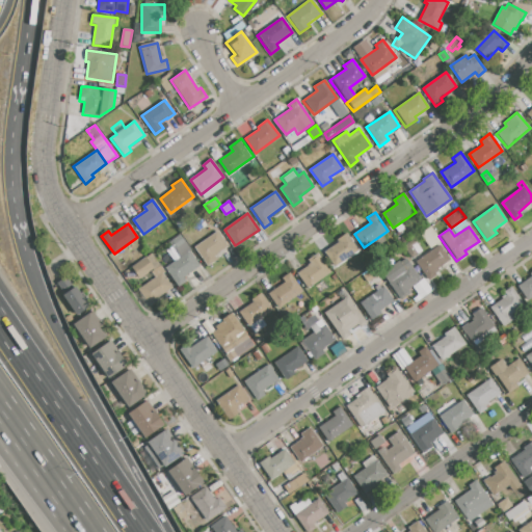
[(194,247),(217,231),(228,246),(214,256),(217,260),(208,266),(194,247)]
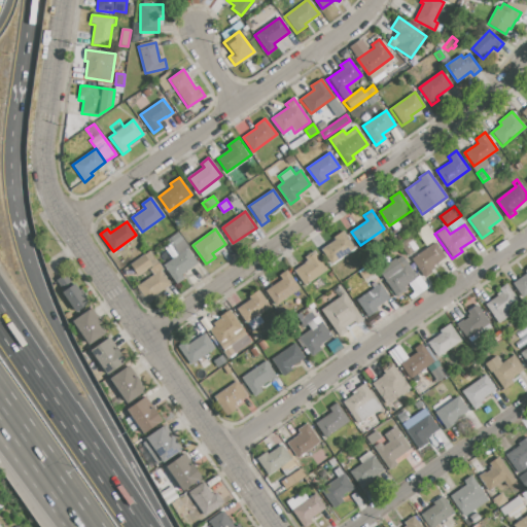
[(321,249),(336,240),(334,237),(343,231),(355,248),(331,264),(321,249)]
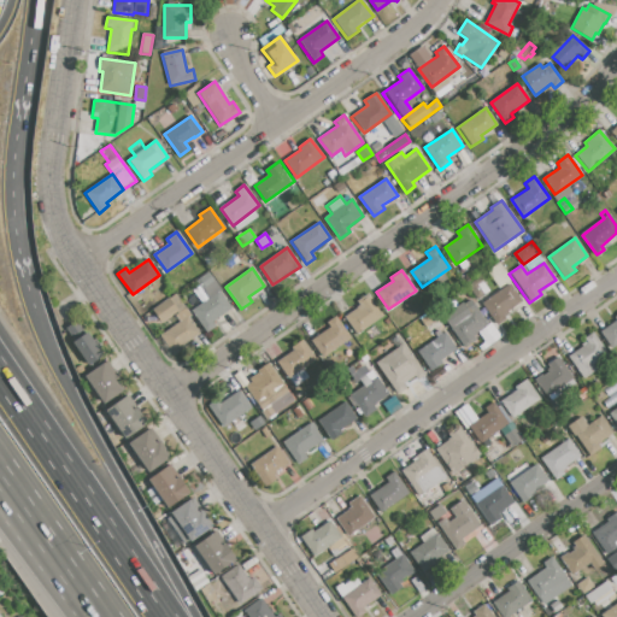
[(216,281),(205,287),(200,278),(210,271),(216,281)]
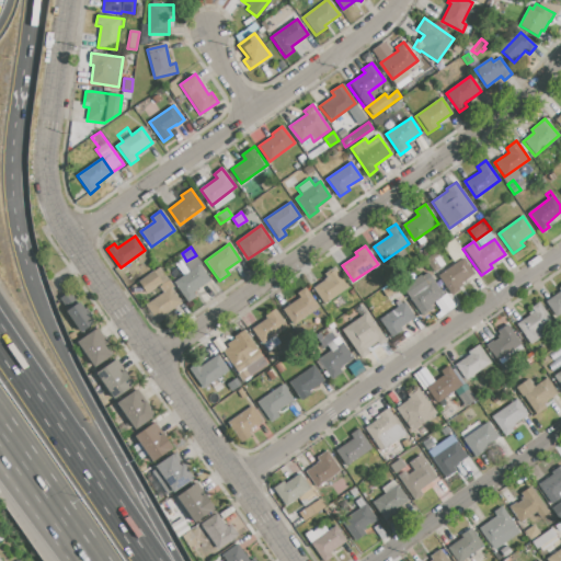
[(435,273),(425,260),(435,252),(445,265),(435,273)]
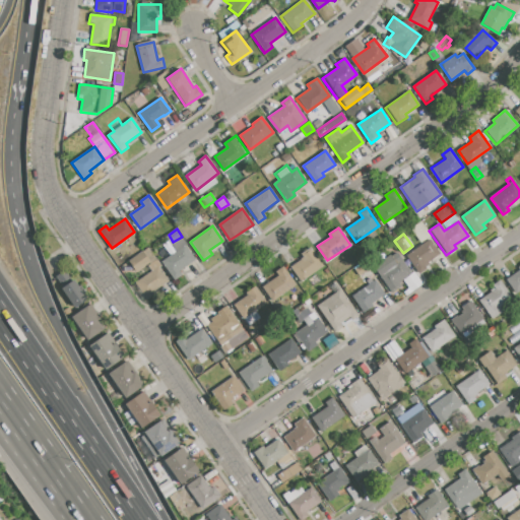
[(176,252),(173,242),(182,237),(187,244),(185,245),(176,252)]
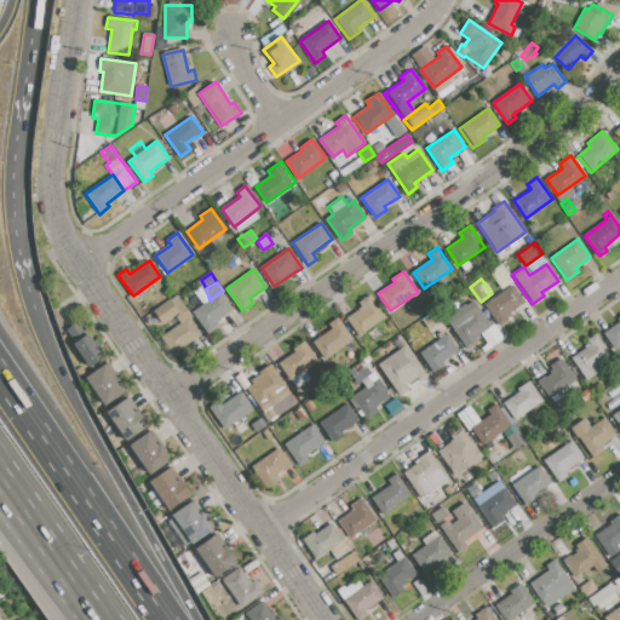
[(484,305),(494,298),(493,296),(511,282),(524,302),(510,313),(512,316),(499,326),(484,305)]
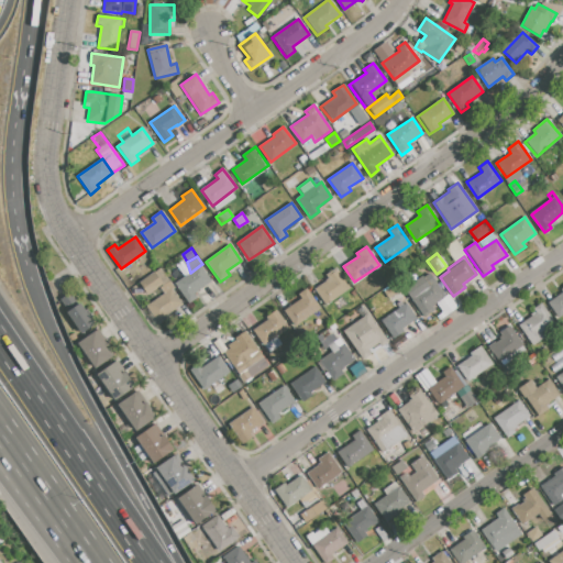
[(175,284),(190,273),(200,265),(211,280),(185,298),(175,284)]
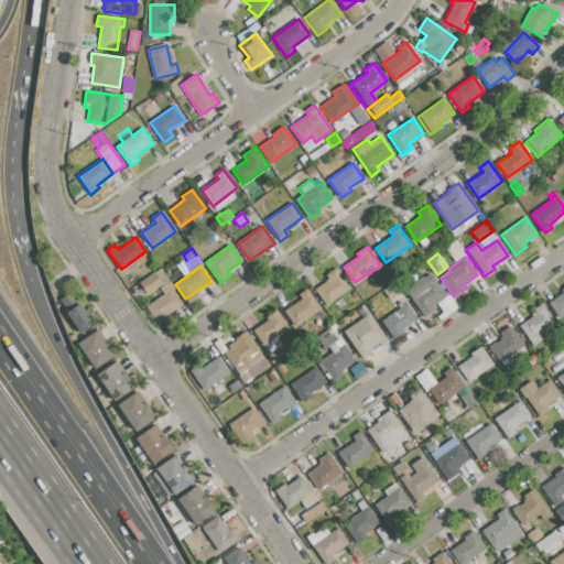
[(315,290),(329,280),(326,275),(337,268),(351,288),(326,305),(315,290)]
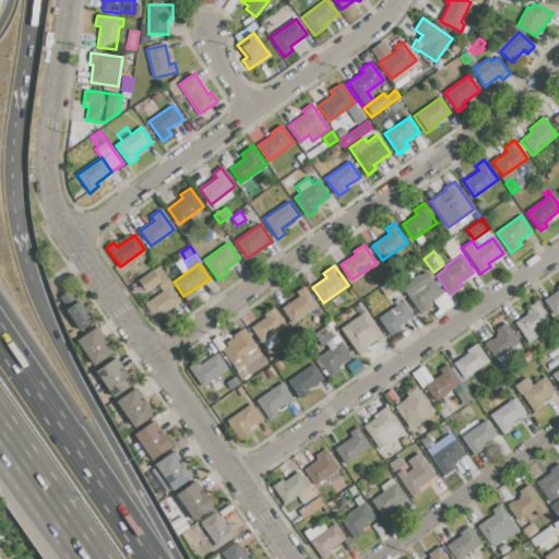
[(401,286),(425,270),(442,295),(429,304),(432,308),(421,314),(401,286)]
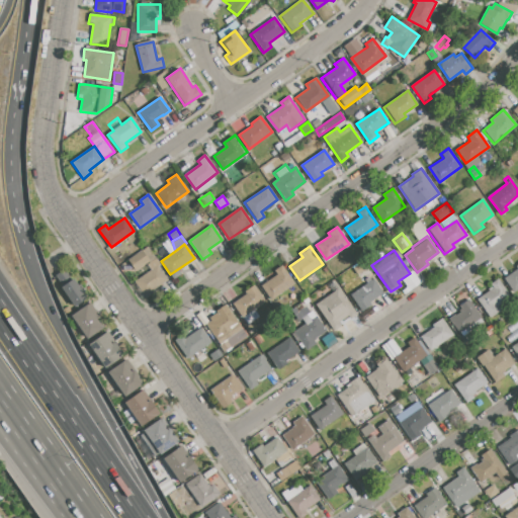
[(135,272),(127,261),(141,251),(149,261),(135,272)]
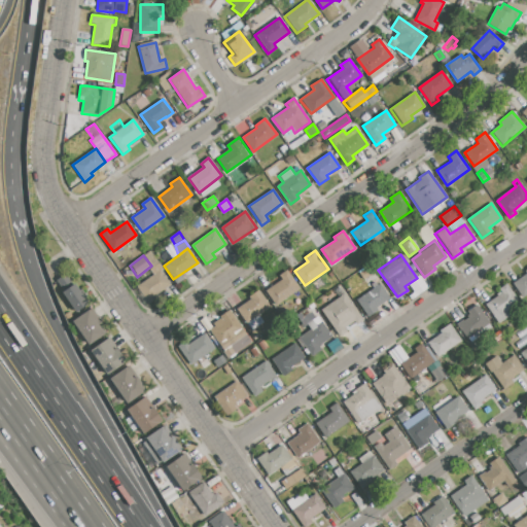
[(136,287),(160,270),(171,285),(147,302),(136,287)]
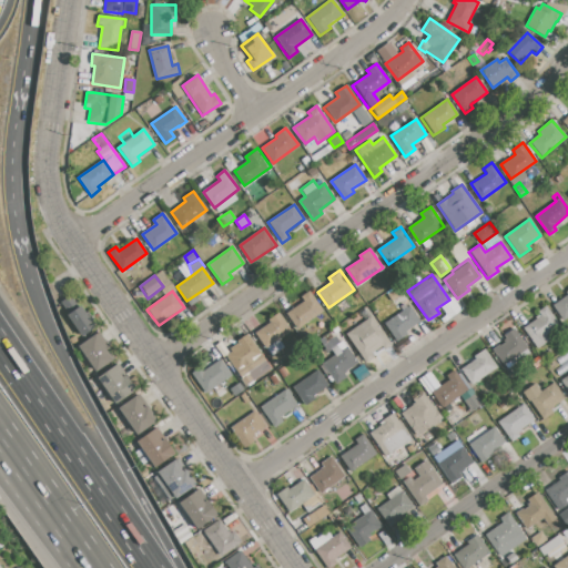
[(286,313),(304,301),(301,297),(310,291),(323,311),(297,328),(286,313)]
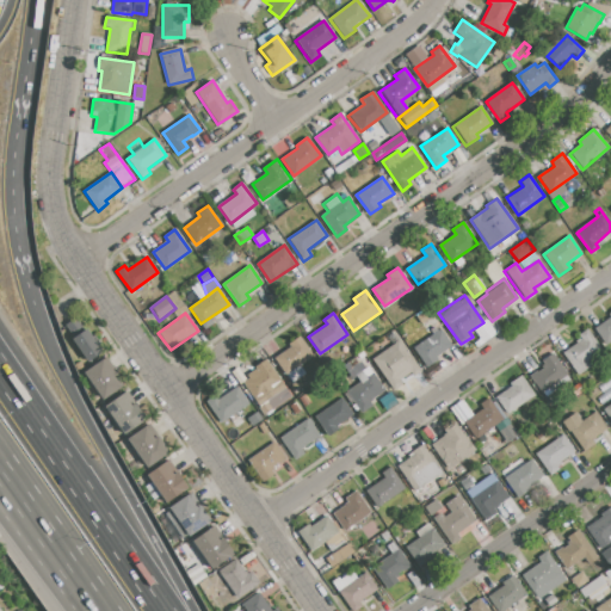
[(594,328),(610,318),(609,315),(610,313),(610,340),(606,345),(594,328)]
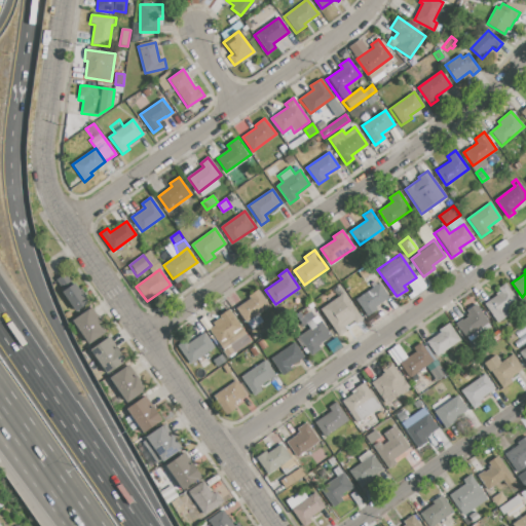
[(76,312),(62,292),(64,291),(55,279),(65,273),(73,285),(74,284),(88,303),(76,312)]
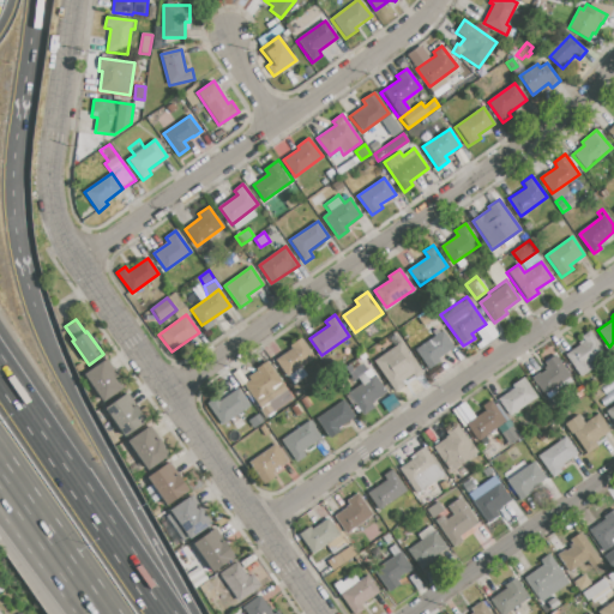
[(415,350),(443,330),(456,347),(439,359),(440,361),(429,369),(415,350)]
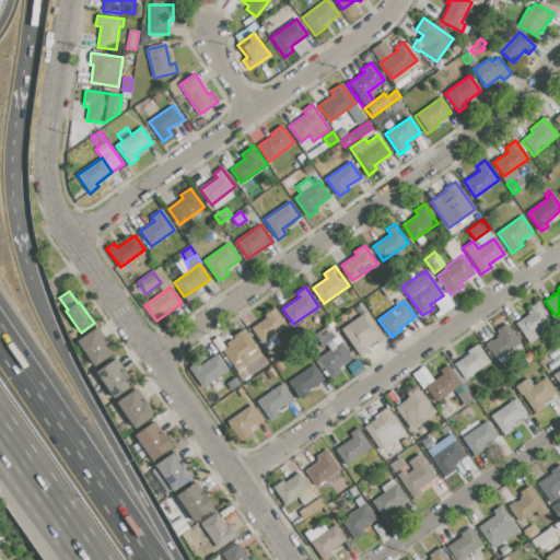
[(515,324),(533,312),(531,307),(538,302),(551,321),(538,330),(541,336),(529,343),(515,324)]
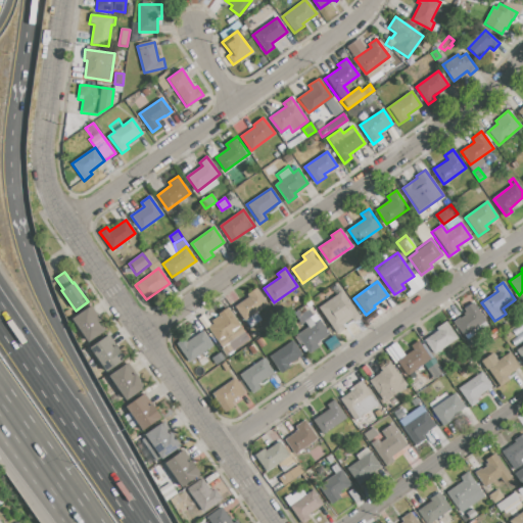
[(235,306),(248,296),(247,294),(256,288),(268,304),(244,321),(235,306)]
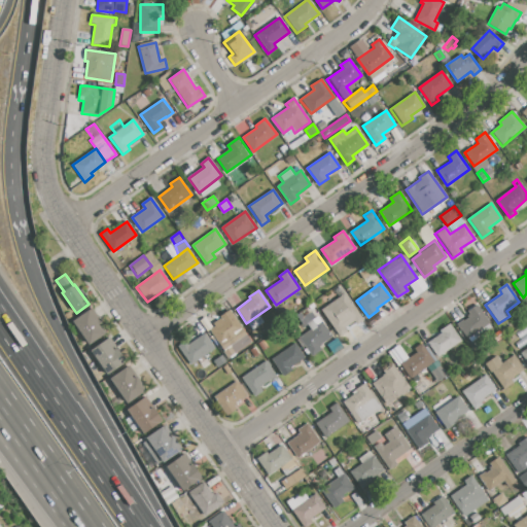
[(321,310),(345,293),(364,319),(356,325),(353,321),(345,327),(347,331),(340,337),(321,310)]
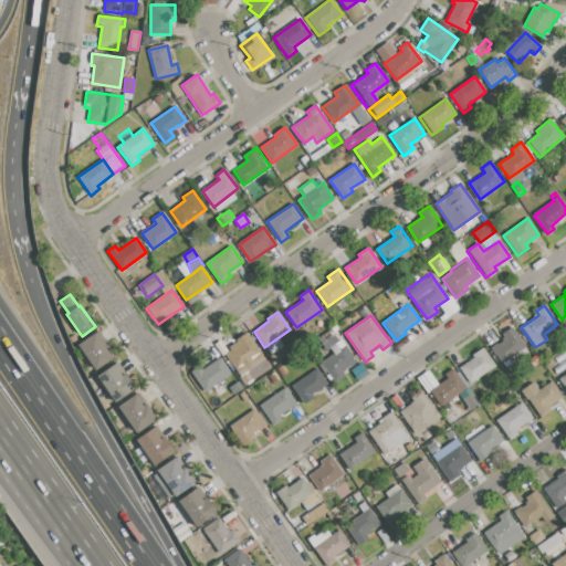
[(505,368),(491,347),(498,343),(500,345),(506,341),(502,334),(512,327),(528,350),(515,360),(516,362),(505,368)]
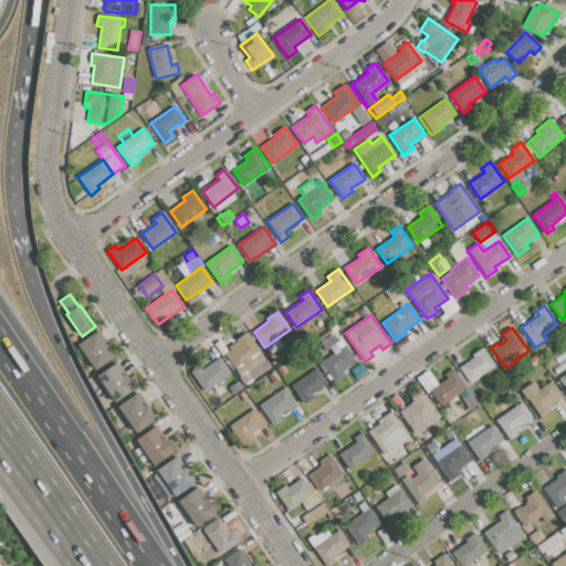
[(77,345),(98,331),(115,355),(94,369),(77,345)]
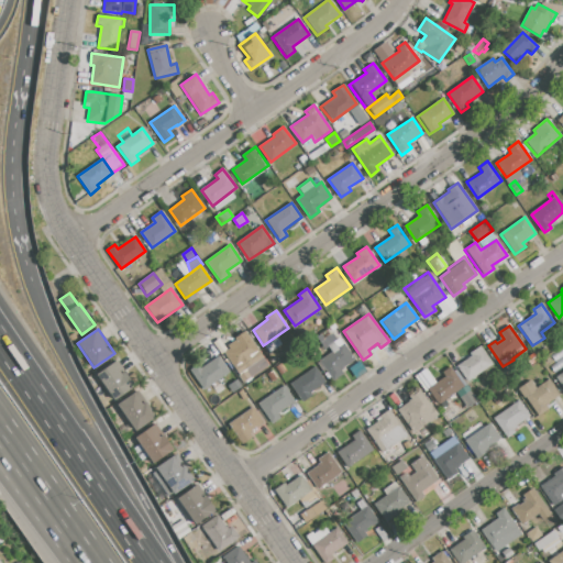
[(224,352),(239,342),(235,339),(245,331),(260,351),(235,368),(224,352)]
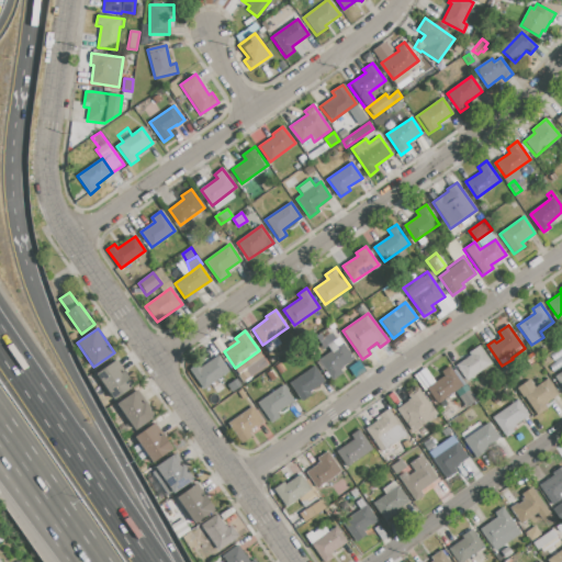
[(269,352),(263,345),(276,336),(281,344),(269,352)]
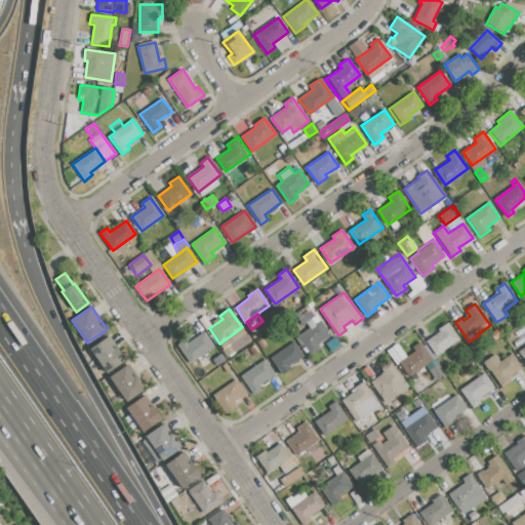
[(297,337),(310,328),(306,323),(317,316),(330,335),(318,345),(320,348),(310,356),(297,337)]
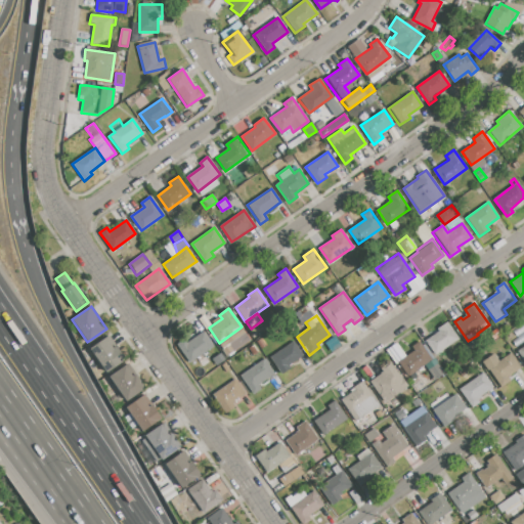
[(435,355),(425,341),(439,331),(437,329),(446,321),(459,339),(435,355)]
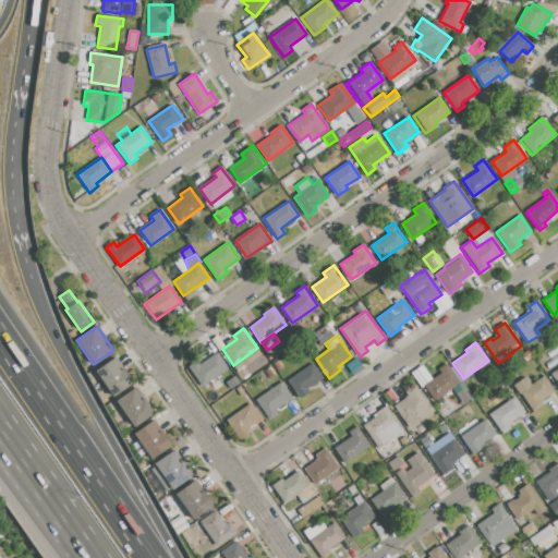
[(202,385),(192,371),(216,353),(227,367),(202,385)]
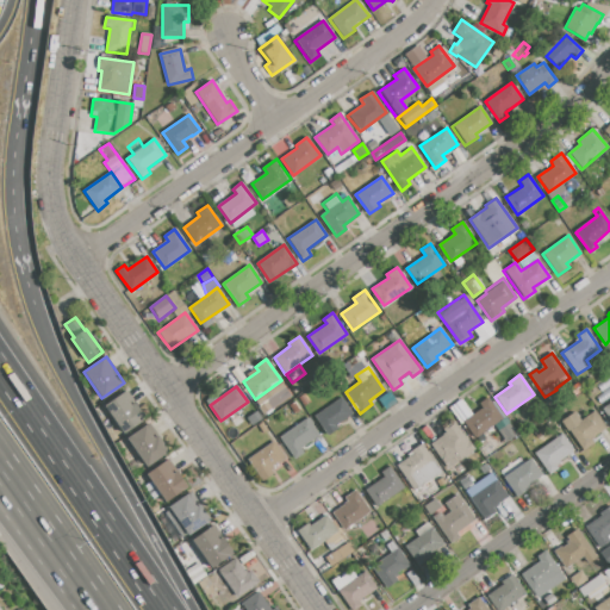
[(124,433),(105,405),(123,393),(131,405),(135,403),(145,418),(124,433)]
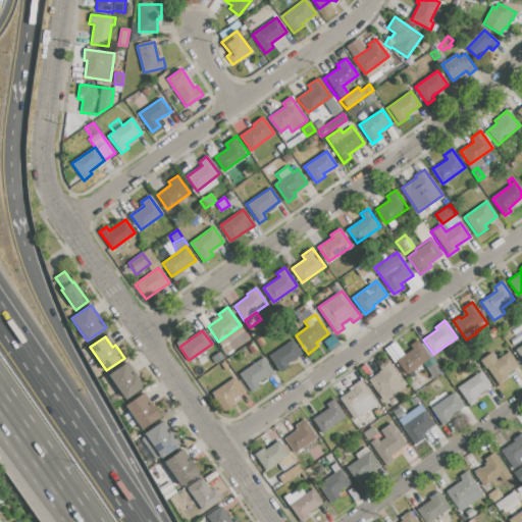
[(255,341),(260,336),(265,344),(260,347),(255,341)]
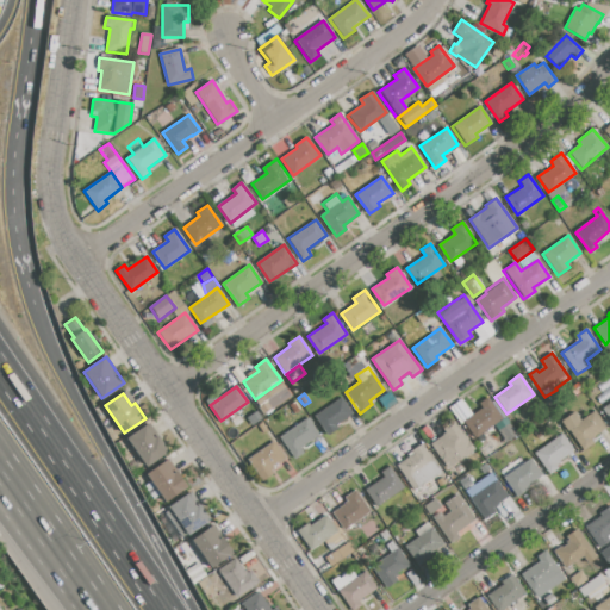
[(315,416),(341,398),(352,414),(327,433),(315,416)]
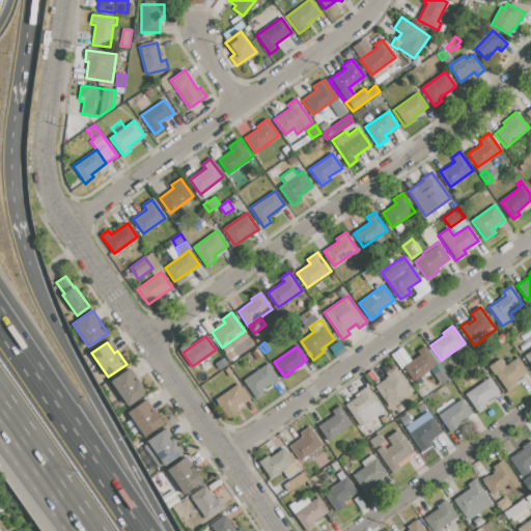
[(262,357),(256,361),(251,353),(257,348),(262,357)]
